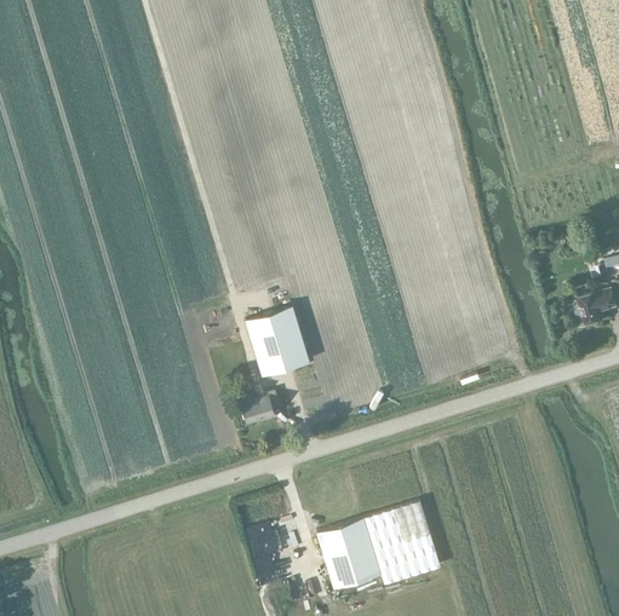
[(608,269),(618,265),(618,257),(606,260),(608,269)]
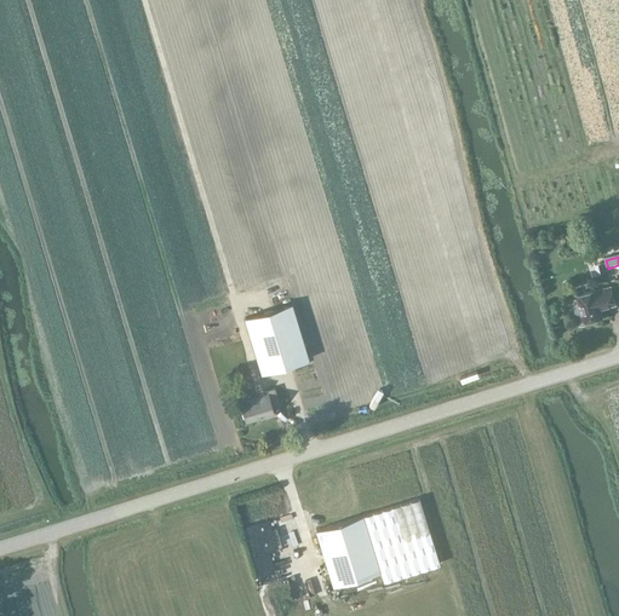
[(575,309),(577,314),(579,315),(583,315),(585,323),(590,322),(592,324),(597,323),(599,320),(603,318),(602,310),(617,306),(612,288),(597,293),(596,292),(577,297),(579,305),(577,306),(575,309)]
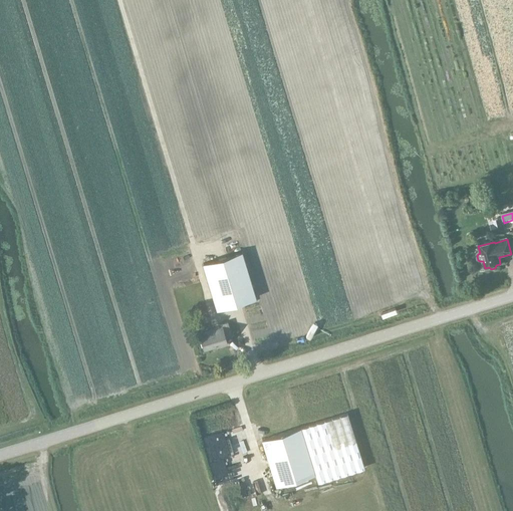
[(204,266),(218,312),(257,300),(242,254),(204,266)]
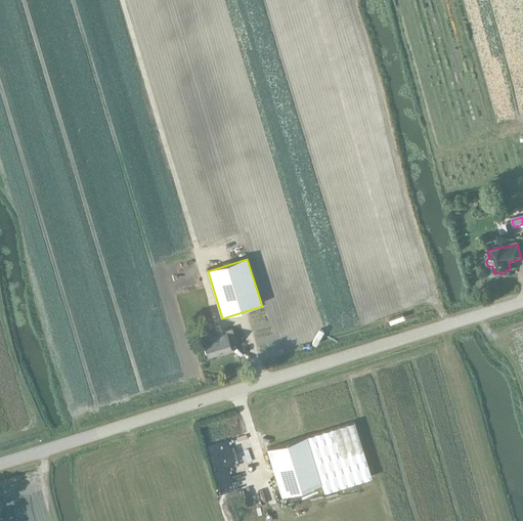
[(226,336),(204,343),(209,359),(224,354),(225,356),(232,354),(230,348),(237,346),(233,331),(226,333),(226,336)]
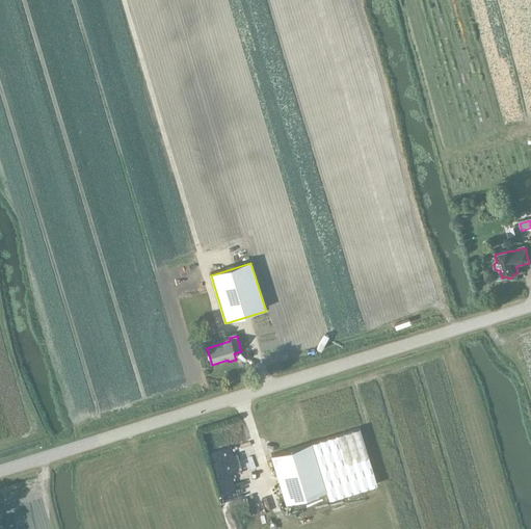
[(361,430),(312,446),(326,494),(329,502),(378,487),(361,430)]
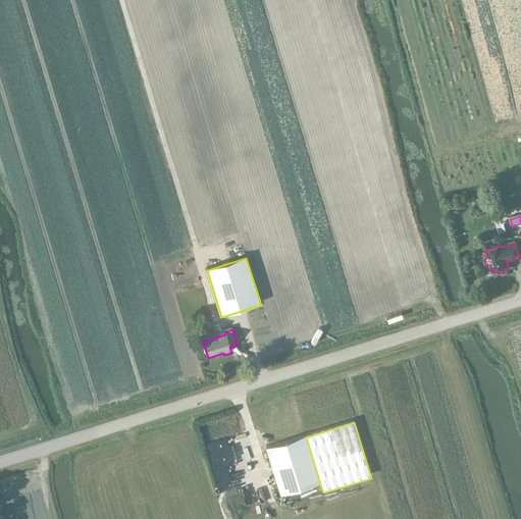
[(186,437),(189,447),(195,445),(192,435),(186,437)]
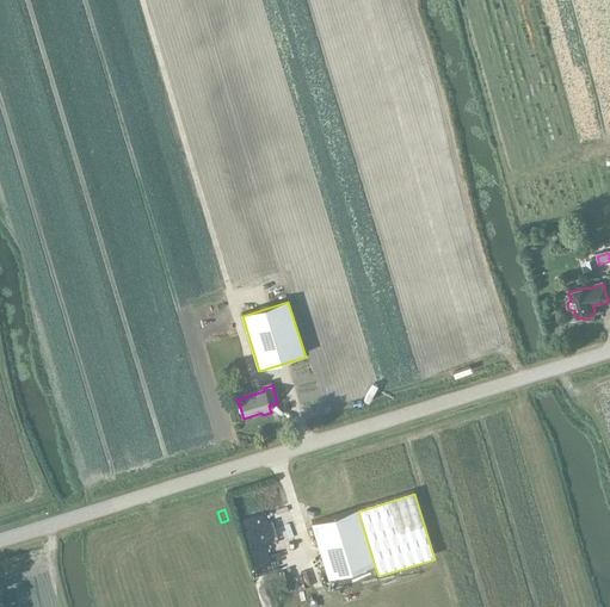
[(375,567),(358,512),(313,526),(330,581),(375,567)]
